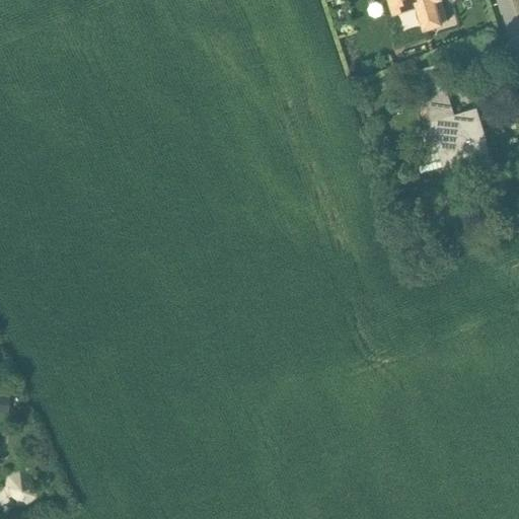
[(448,21),(441,0),(388,0),(393,14),(416,7),(423,29),(448,21)]
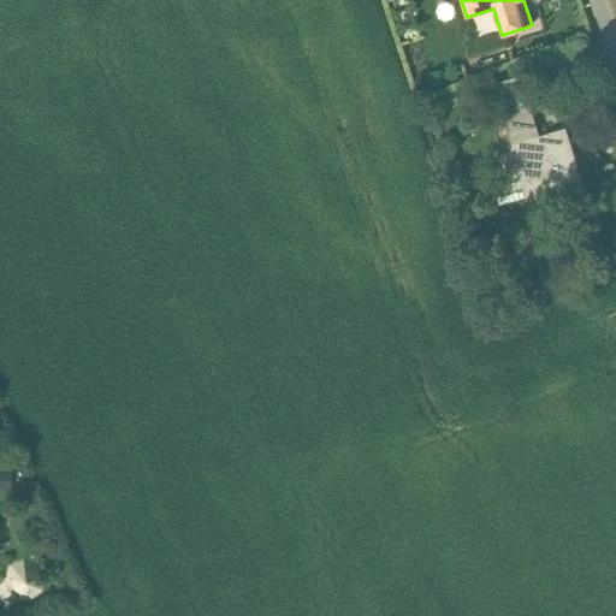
[(521,76),(496,82),(525,181),(529,195),(534,212),(586,197),(564,131),(540,138),(521,76)]
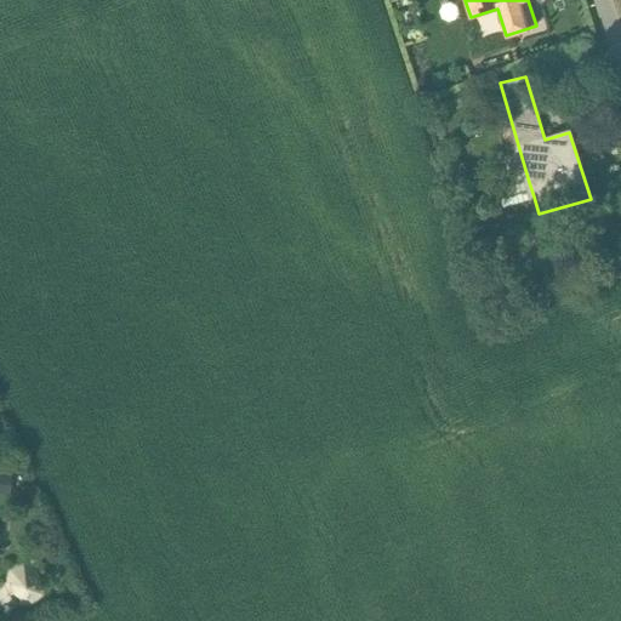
[(513,203),(534,197),(529,182),(510,188),(513,203)]
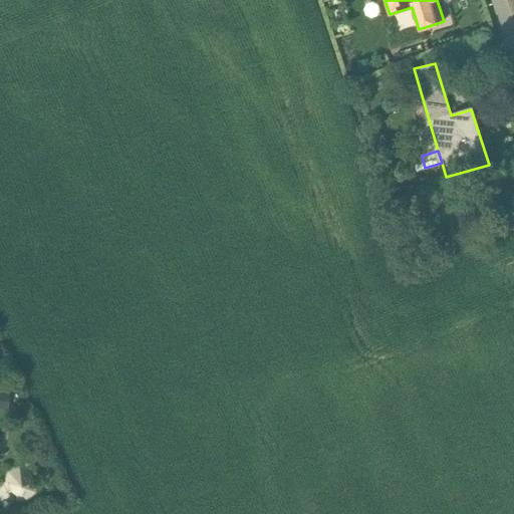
[(0,405),(13,406),(14,388),(0,388),(0,405)]
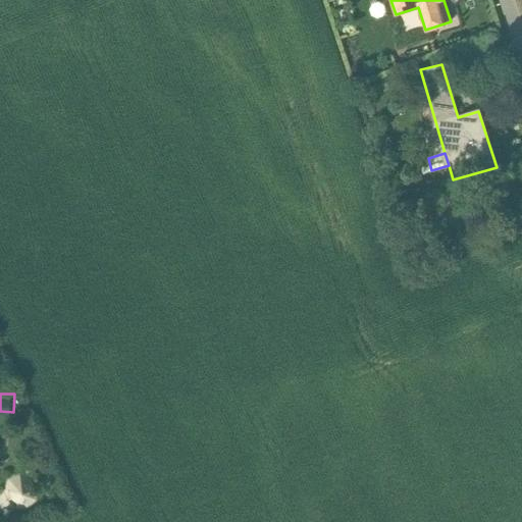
[(27,477),(6,477),(6,499),(27,500),(27,477)]
